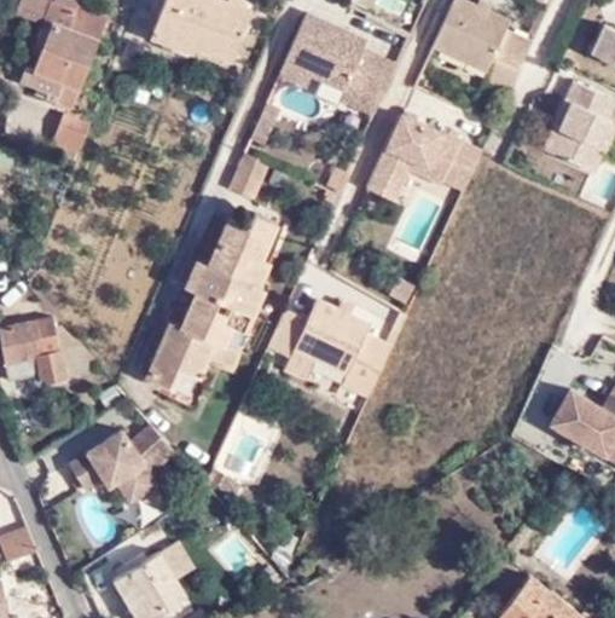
[(73,9),(52,1),(47,0),(19,0),(16,12),(33,19),(27,35),(35,39),(19,79),(48,90),(47,96),(70,105),(105,15),(75,3),(73,9)]
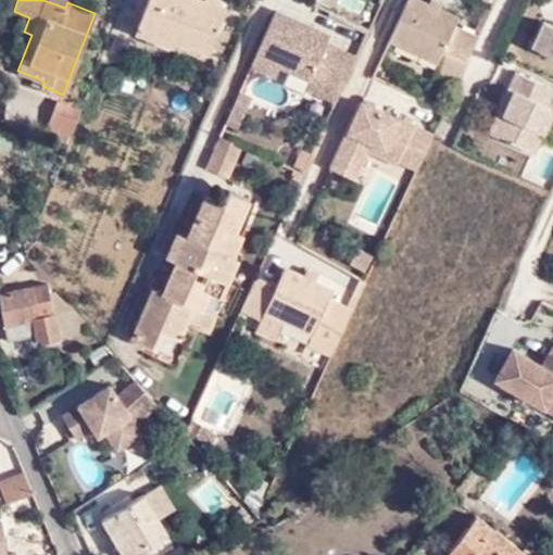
[(214,47),(228,2),(223,0),(149,0),(142,25),(214,47)]
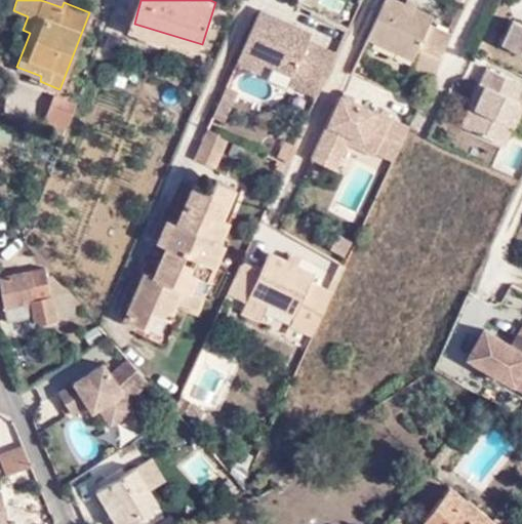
[(431,76),(450,34),(429,24),(431,16),(414,8),(404,4),(394,0),(387,0),(370,38),(413,57),(409,66),(431,76)]
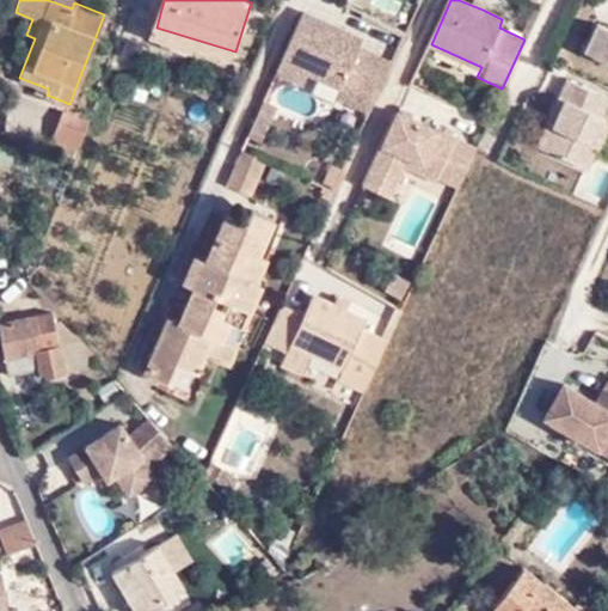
[(473,0),(471,5),(483,10),(485,4),(477,0),(473,0)]
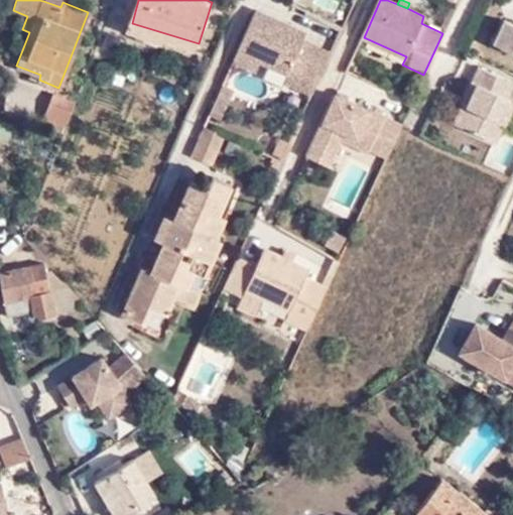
[(306,34),(255,12),(238,51),(261,61),(289,74),(303,41),(306,34)]
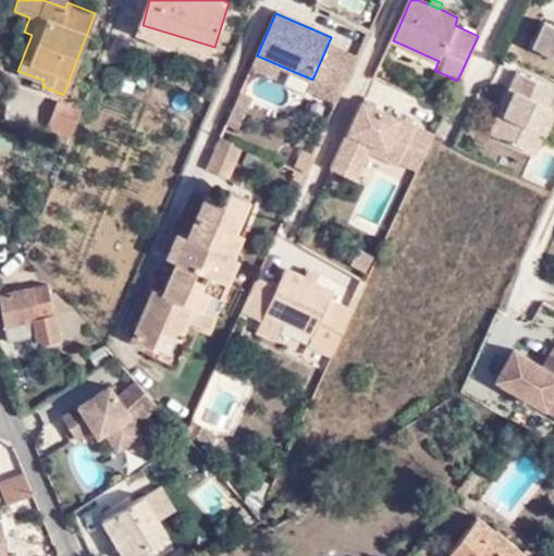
[(553,25),(541,20),(531,42),(553,53),(553,25)]
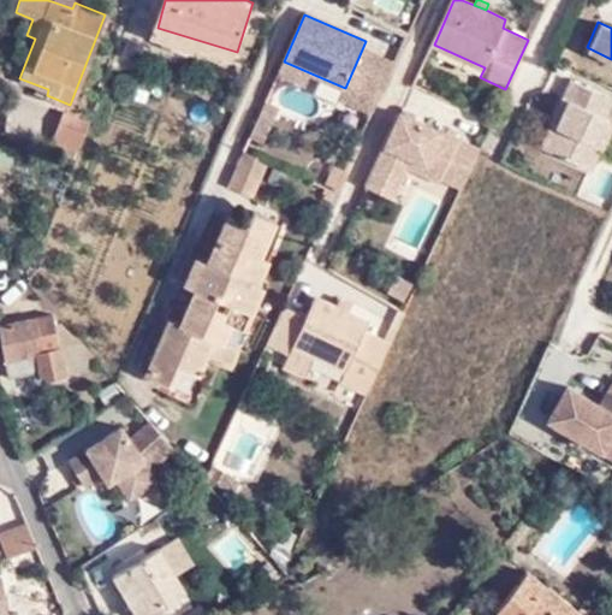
[(356,102),(375,54),(362,49),(345,88),(342,96),(356,102)]
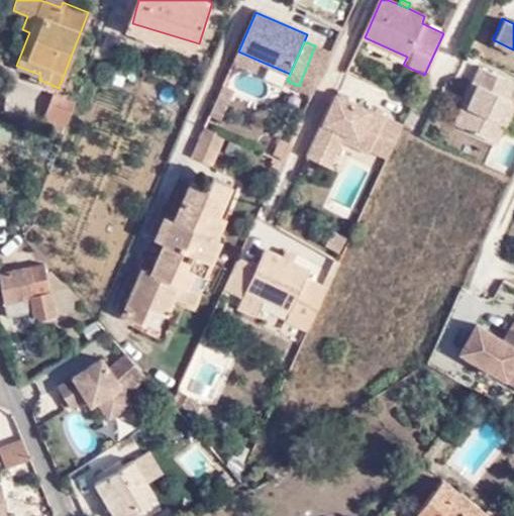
[(314,92),(332,53),(315,45),(299,86),(314,92)]
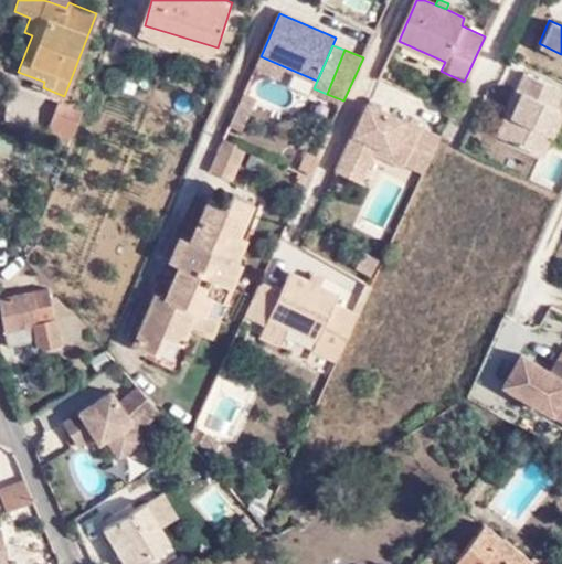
[(286,67),(261,56),(255,67),(279,78),(286,67)]
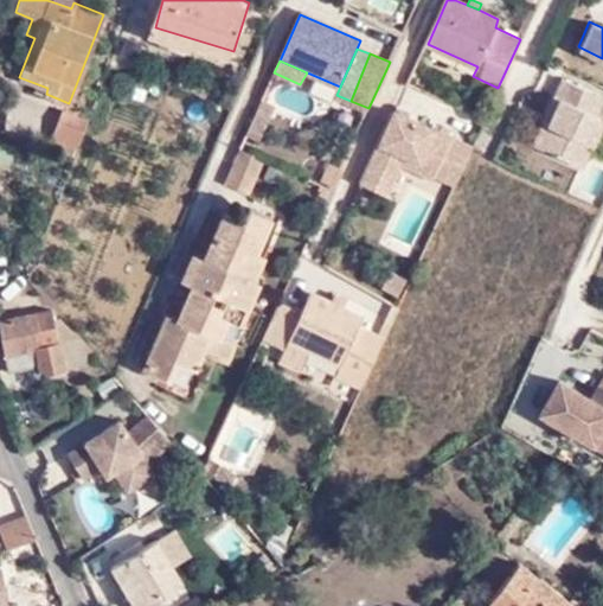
[(602,115),(595,112),(602,94),(563,76),(545,113),(551,115),(557,119),(555,126),(547,123),(538,144),(583,164),(602,116),(602,115)]
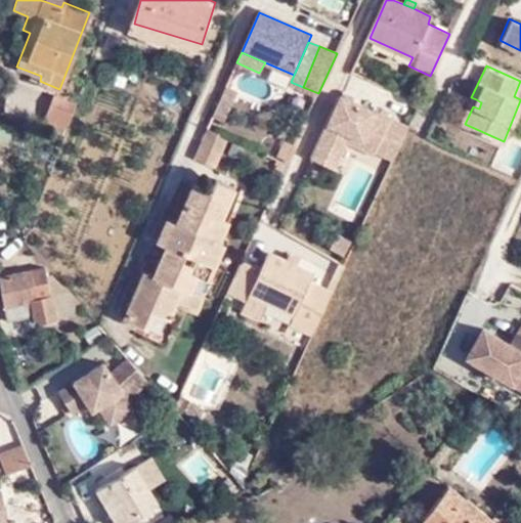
[(225,88),(212,118),(223,123),(236,92),(225,88)]
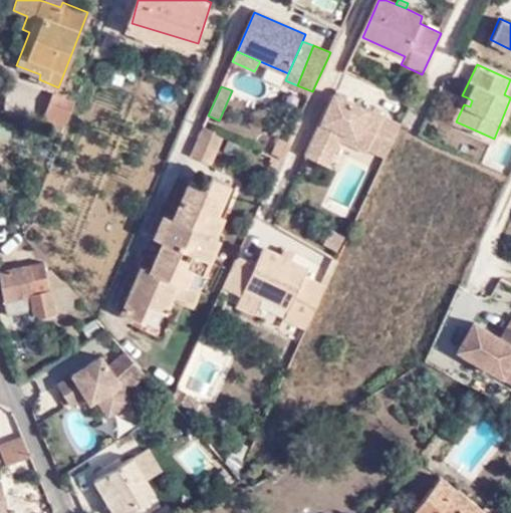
[(66,125),(76,100),(52,91),(43,115),(66,125)]
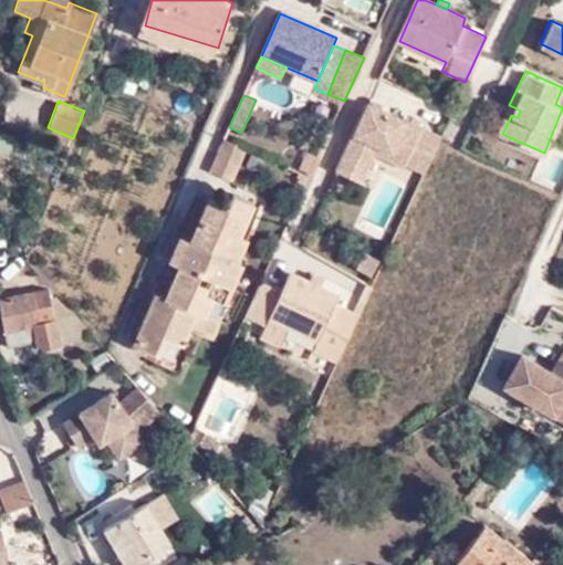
[(427,163),(439,137),(368,106),(339,174),(358,182),(373,154),(385,160),(391,146),(427,163)]
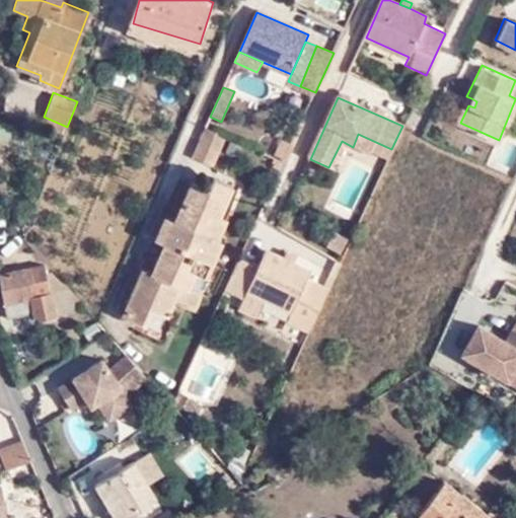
[(476,101),(471,98),(468,105),(474,107),(476,101)]
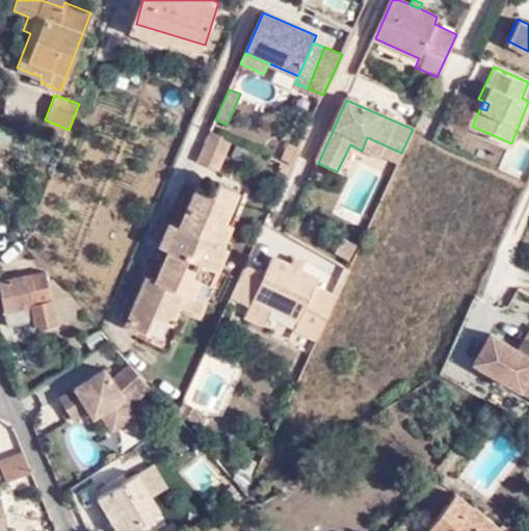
[(0,148),(7,149),(12,127),(1,124),(0,128),(0,148)]
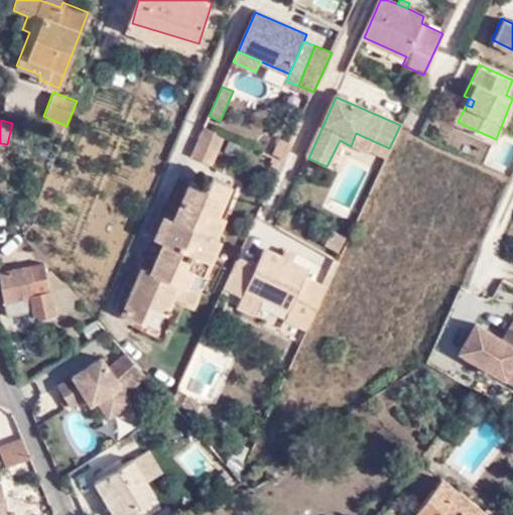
[(227,132),(206,123),(193,153),(214,163),(227,132)]
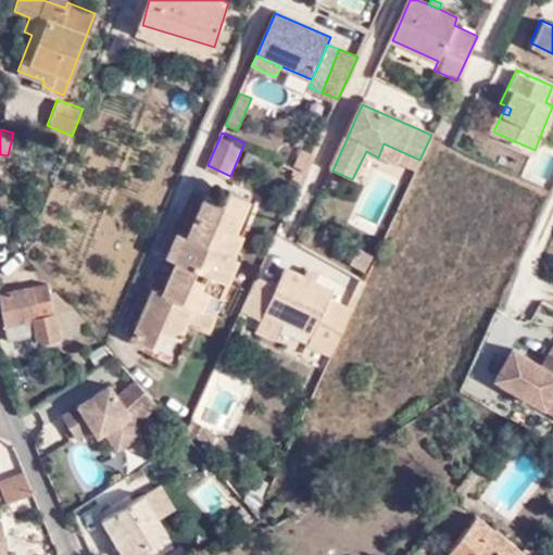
[(416,169),(419,160),(384,143),(378,158),(394,165),(397,161),(416,169)]
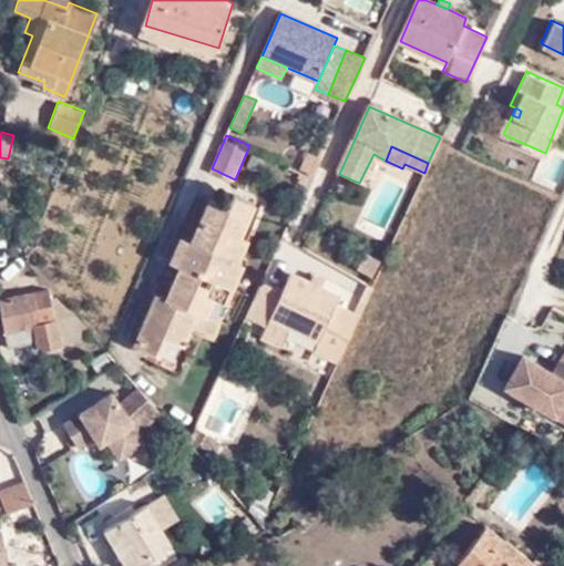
[(181,263),(167,295),(162,307),(153,302),(135,343),(161,353),(167,336),(185,343),(192,326),(213,335),(219,319),(207,315),(215,296),(228,300),(247,258),(241,255),(232,251),(245,220),(255,198),(236,191),(229,204),(211,196),(192,238),(181,263)]
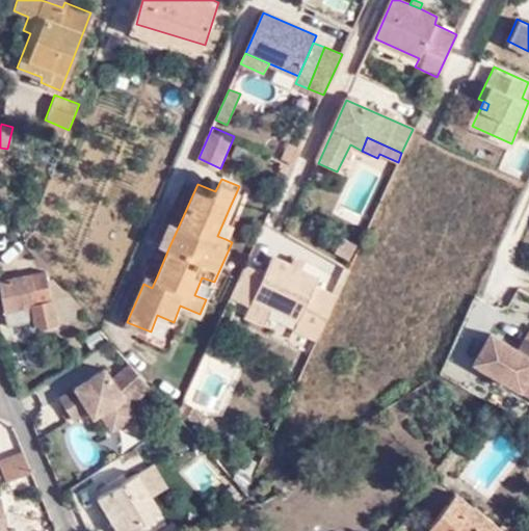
[(217,236),(226,239),(238,210),(230,207),(217,236)]
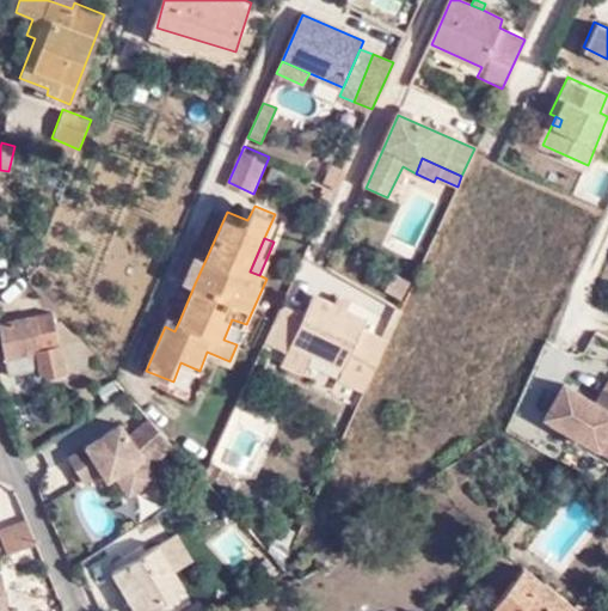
[(184,280),(195,283),(207,257),(196,252),(184,280)]
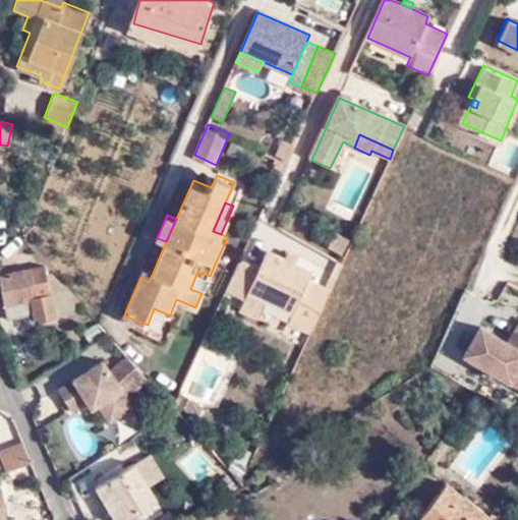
[(347,241),(334,234),(326,247),(341,254),(347,241)]
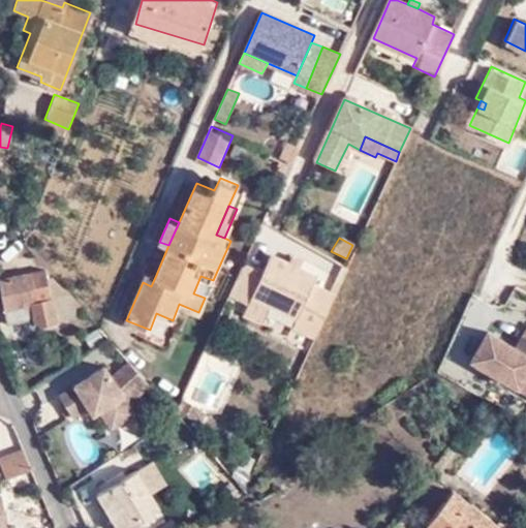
[(294,324),(315,335),(335,291),(312,281),(315,274),(298,266),(288,261),(272,253),(265,270),(246,310),(245,313),(263,320),(271,304),(298,315),(294,324)]
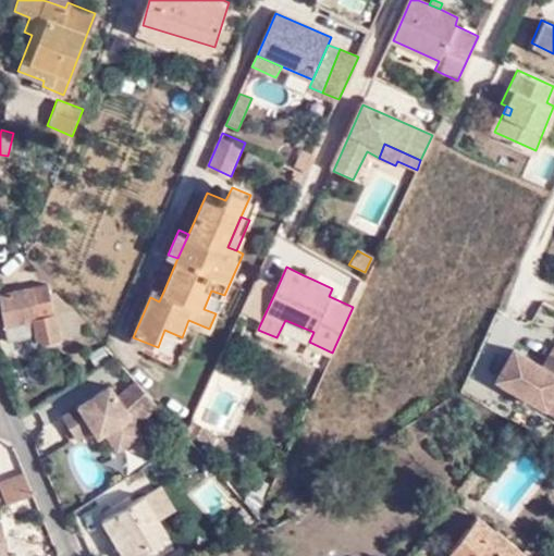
[(304,275),(314,280),(317,273),(307,268),(304,275)]
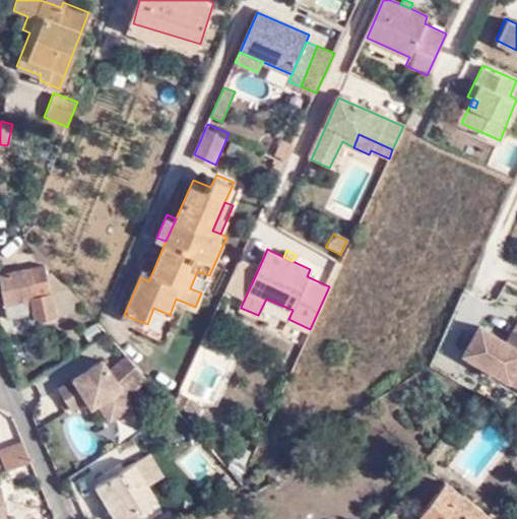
[(227,299),(242,305),(260,265),(245,259),(227,299)]
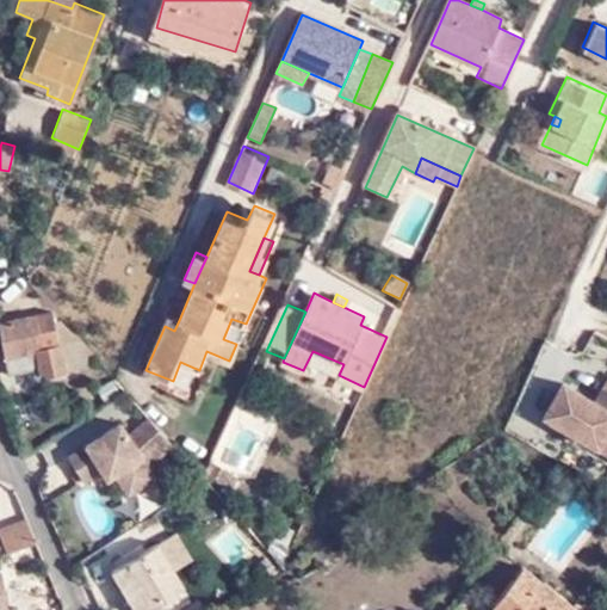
[(53,324),(51,314),(8,322),(7,315),(0,318),(0,324),(0,355),(5,376),(37,369),(39,380),(67,375),(84,370),(94,358),(60,322),(53,324)]
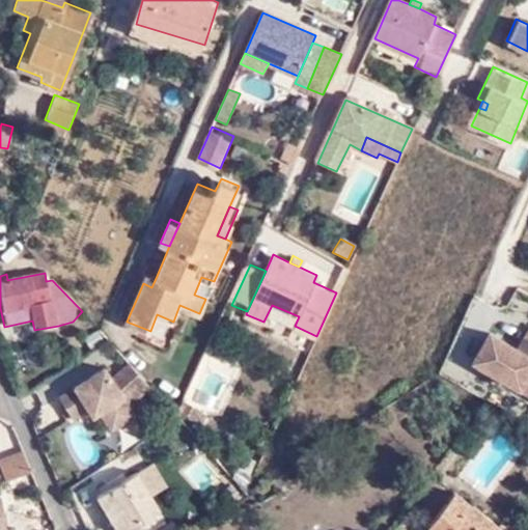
[(151,287),(157,276),(147,273),(143,283),(151,287)]
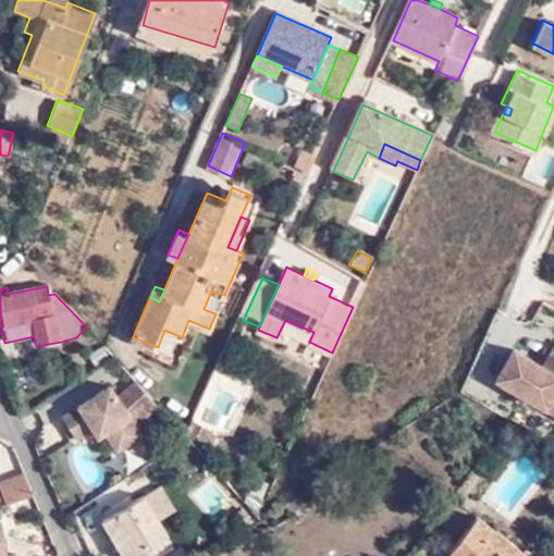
[(515,348),(494,383),(553,417),(553,349),(544,366),(515,348)]
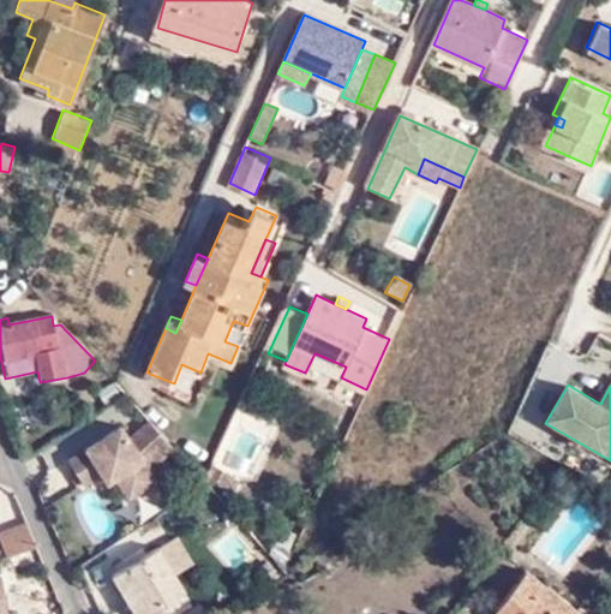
[(155,466),(180,445),(172,435),(155,417),(135,435),(126,423),(75,458),(91,482),(108,471),(114,480),(121,475),(131,490),(157,472),(155,466)]
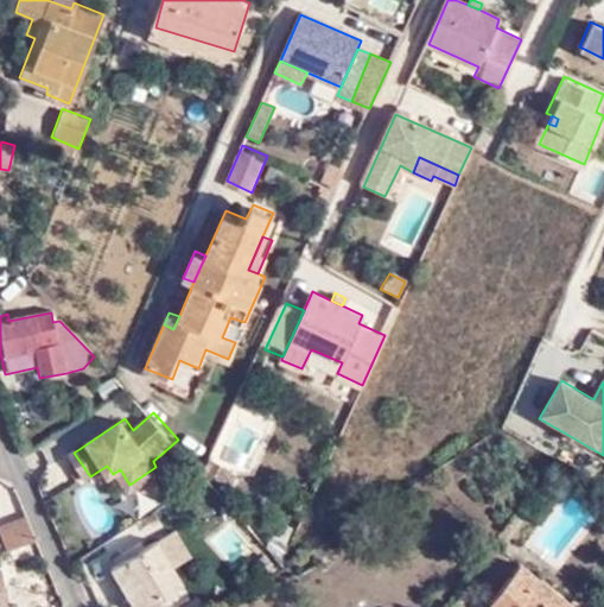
[(159,472),(156,467),(129,485),(133,489),(159,472)]
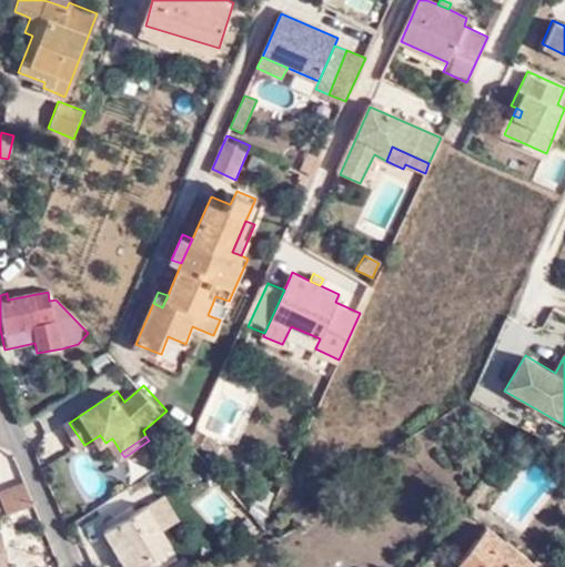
[(32,506),(23,484),(0,492),(0,507),(3,517),(32,506)]
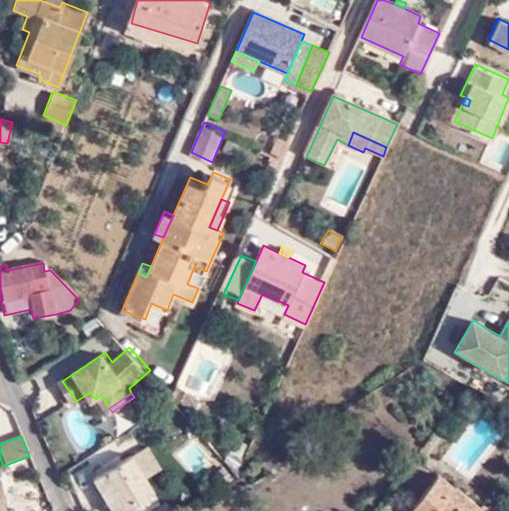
[(125,510),(152,496),(130,460),(92,480),(109,510),(125,510)]
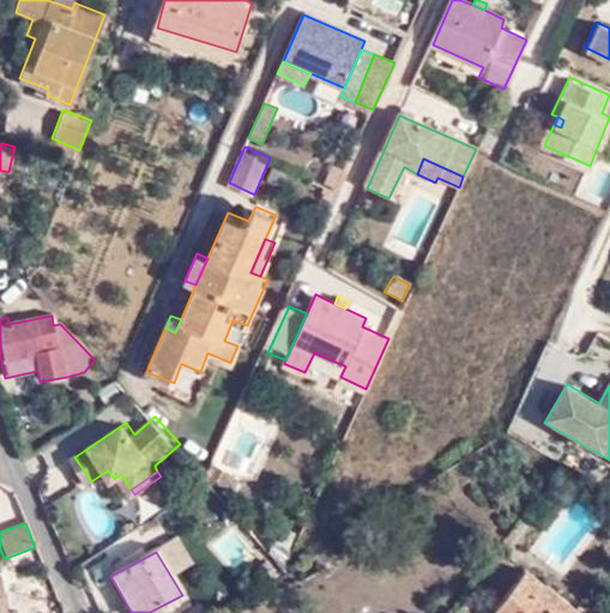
[(583,612),(524,569),(493,610),(497,612),(583,612)]
